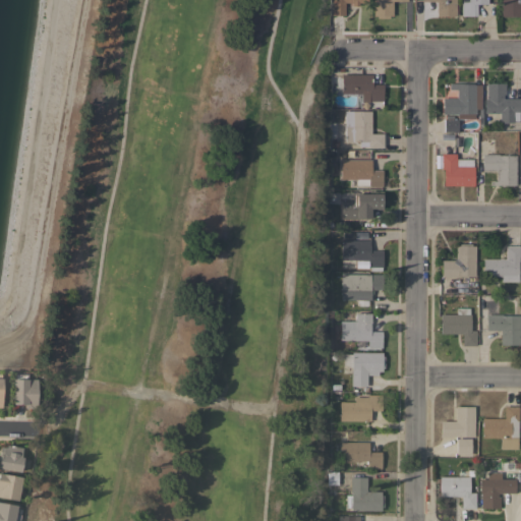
[(345,16),(330,16),(330,0),(366,0),(366,3),(358,3),(358,5),(351,5),(351,3),(345,3),(345,16)]
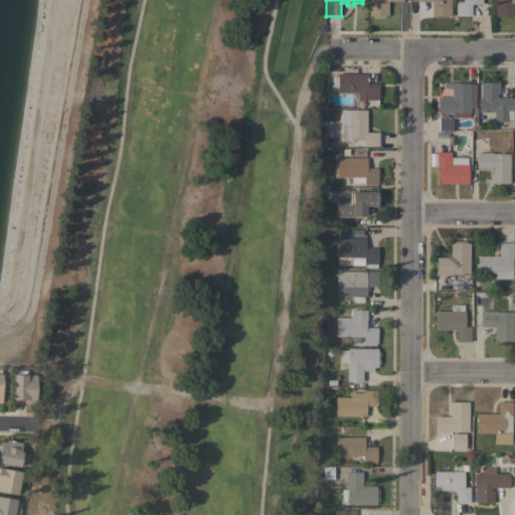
[(368,0),(401,0),(401,1),(387,1),(387,15),(384,15),(384,18),(372,18),(372,16),(368,16),(368,0)]
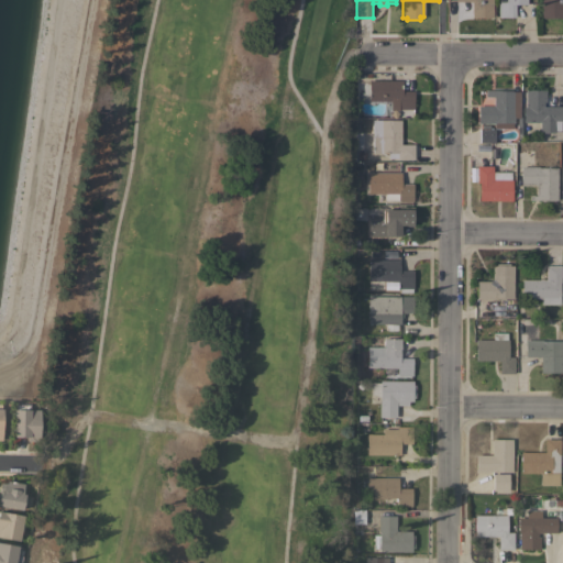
[(492,0),(492,18),(488,18),(488,21),(475,21),(475,18),(471,18),(471,1),(455,1),(455,0),(492,0)]
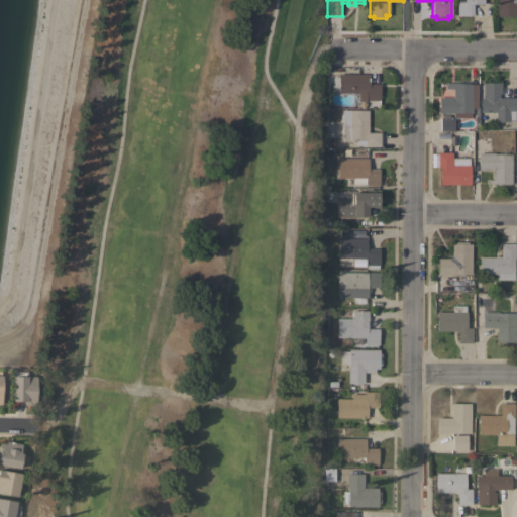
[(484,0),(484,4),(476,4),(476,5),(473,5),(473,16),(457,16),(457,1),(458,1),(458,0),(484,0)]
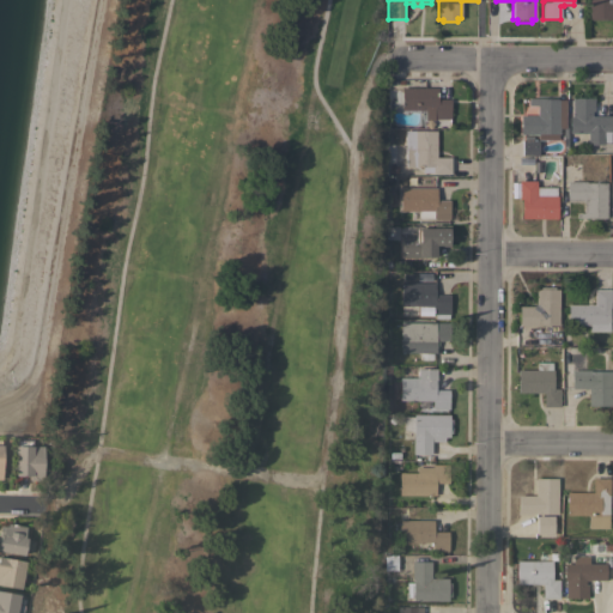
[(589,0),(612,0),(612,2),(612,19),(589,20),(589,0)]
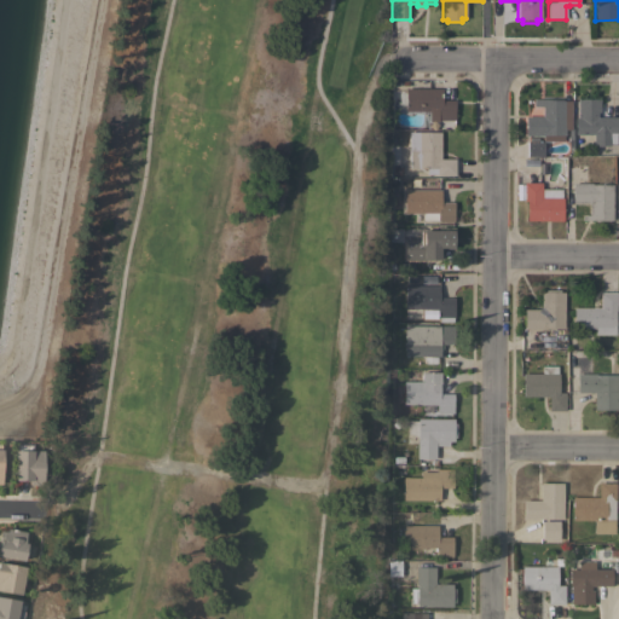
[(441,88),(441,100),(455,100),(455,120),(438,120),(438,128),(428,128),(428,111),(404,111),(405,88),(441,88)]
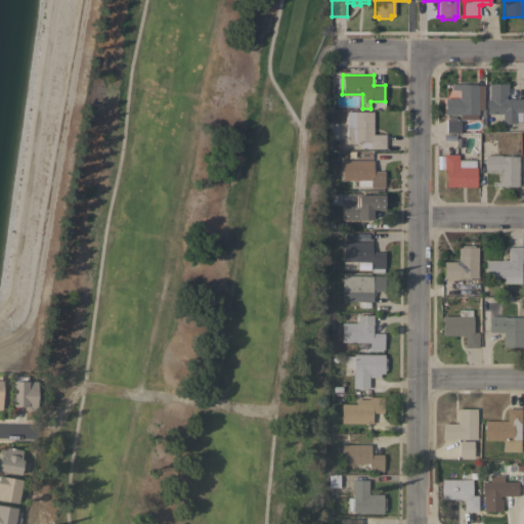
[(523,99),(523,114),(521,114),(521,123),(515,122),(515,124),(501,124),(501,119),(495,119),(495,114),(486,114),(486,99),(488,99),(488,83),(507,84),(507,94),(506,94),(505,99),(523,99)]
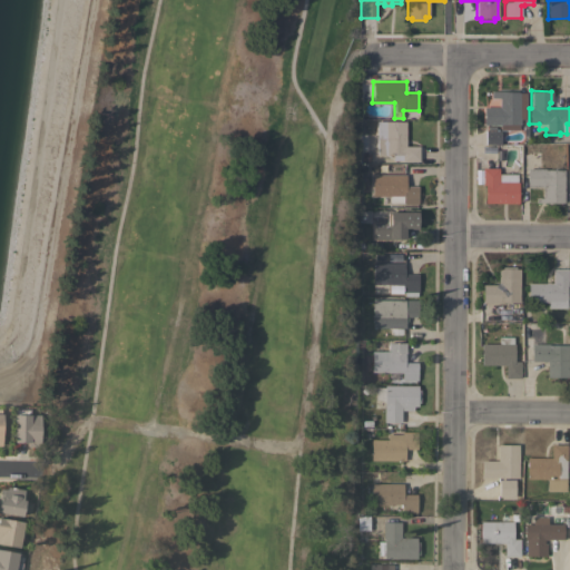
[(499,107),(499,96),(490,96),(490,91),(519,91),(519,92),(520,92),(520,124),(501,124),(501,125),(483,125),(483,107),(499,107)]
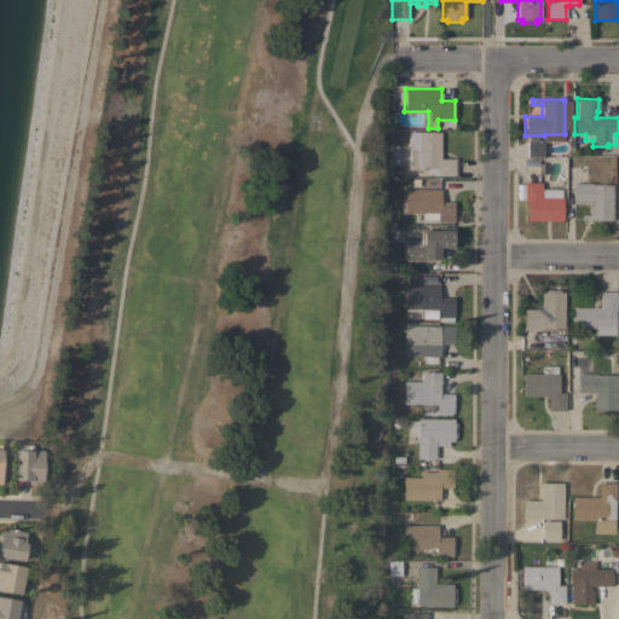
[(409,132),(440,132),(440,158),(455,158),(455,175),(435,175),(435,174),(426,174),(426,168),(409,168),(409,132)]
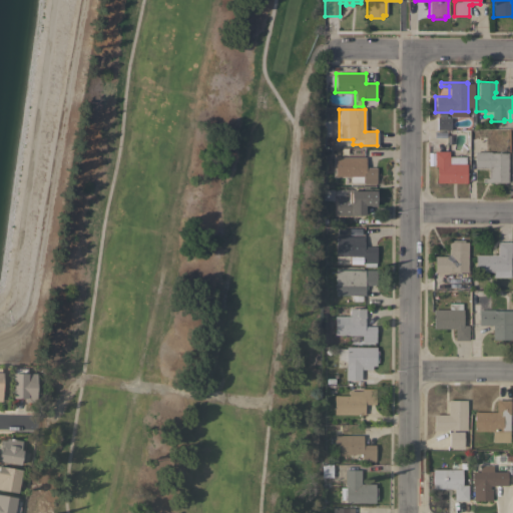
[(436,130),(436,117),(450,117),(450,130),(436,130)]
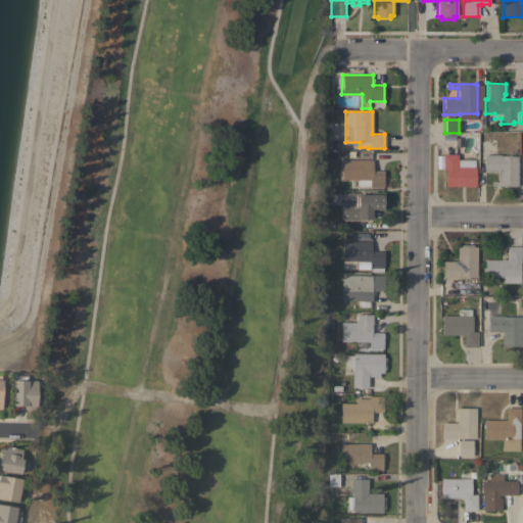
[(444,187),(444,170),(442,170),(442,154),(457,154),(457,159),(474,159),(474,167),(475,167),(475,187),(444,187)]
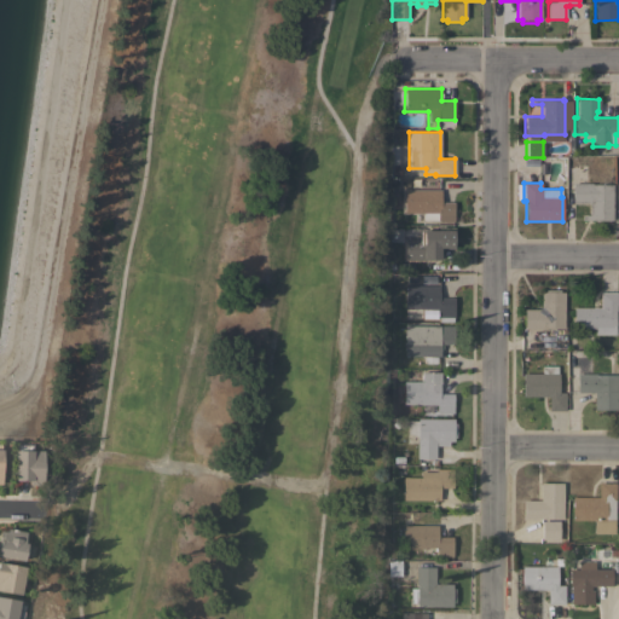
[(612,220),(582,220),(582,215),(589,215),(589,202),(572,202),(572,183),(591,183),(591,184),(612,184),(612,220)]
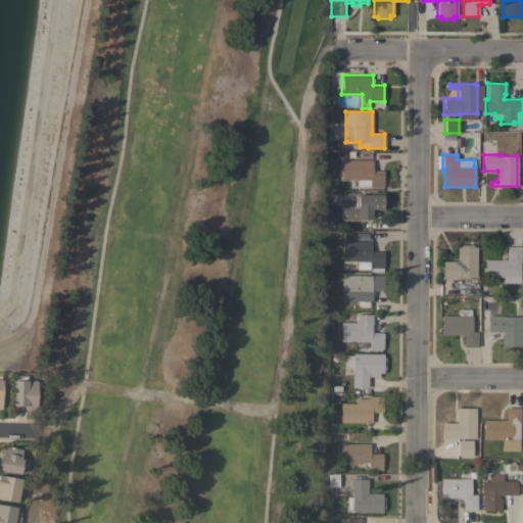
[(372,160),(372,171),(383,171),(383,187),(369,187),(369,186),(357,186),(357,180),(341,180),(341,160),(372,160)]
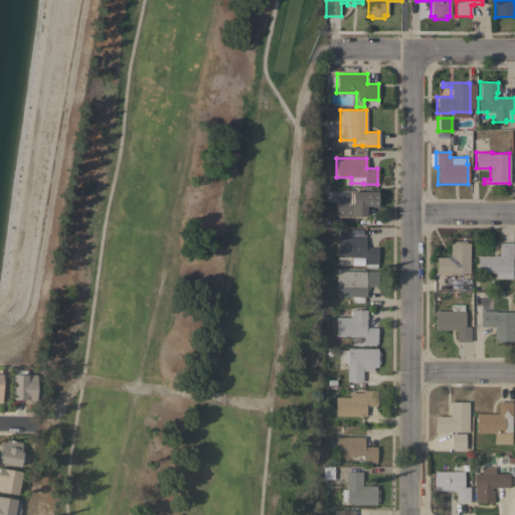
[(337,197),(347,197),(348,190),(364,190),(364,187),(376,187),(376,191),(377,191),(377,207),(365,207),(365,217),(336,216),(337,197)]
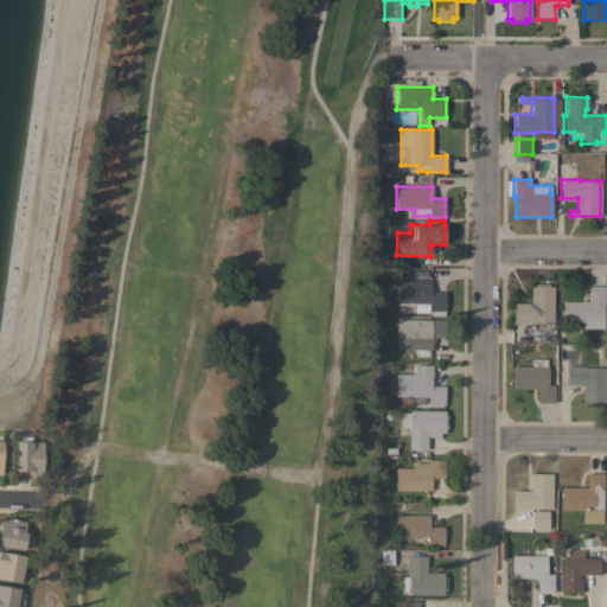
[(432,280),(432,292),(445,292),(445,311),(443,311),(443,315),(430,315),(430,311),(428,311),(428,302),(396,302),(396,280),(432,280)]
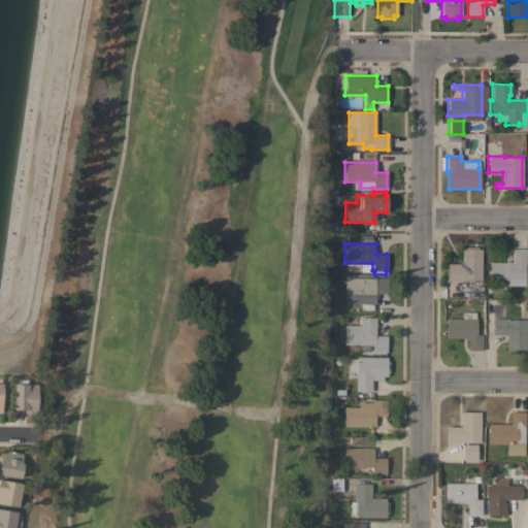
[(481,281),(462,279),(462,281),(447,281),(447,264),(461,264),(461,249),(465,249),(465,246),(476,248),(476,249),(481,249),(481,281)]
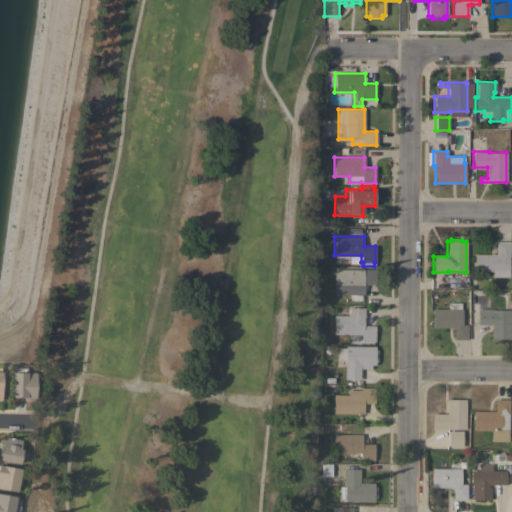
[(496,254),(496,242),(510,242),(510,257),(509,257),(509,277),(491,277),(491,272),(474,272),(474,254),(496,254)]
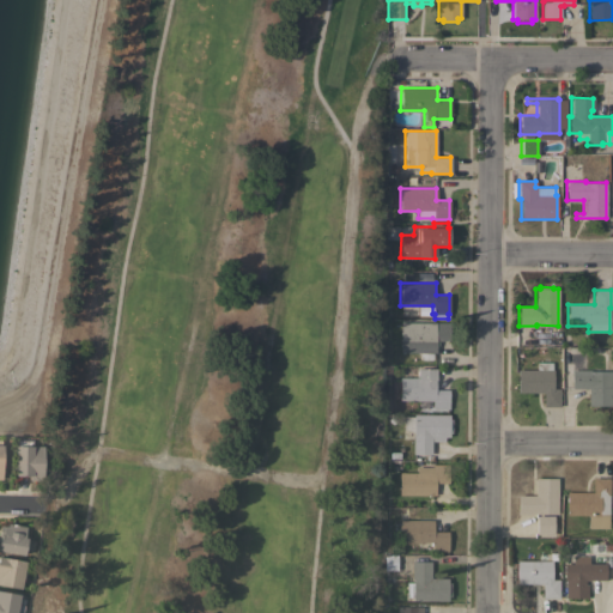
[(449,322),(449,341),(437,341),(437,345),(436,345),(436,352),(400,352),(400,322),(449,322)]
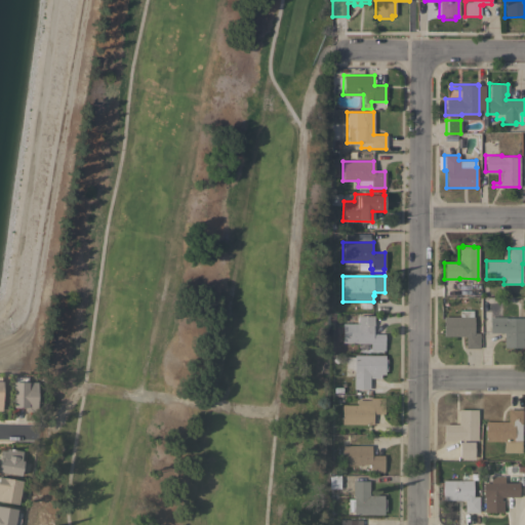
[(443,336),(443,316),(459,317),(459,310),(473,311),(472,316),(474,316),(474,332),(479,332),(479,349),(465,349),(465,336),(443,336)]
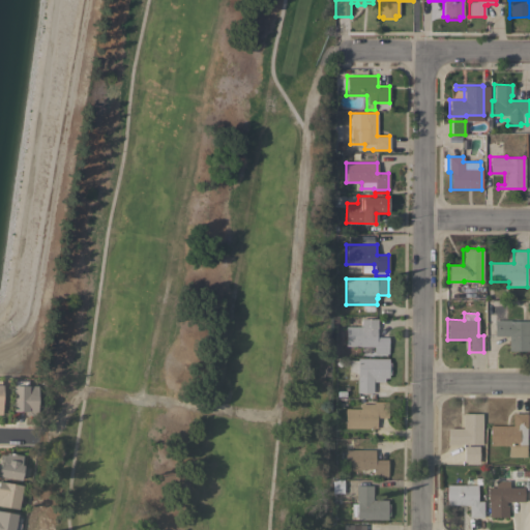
[(345,346),(346,326),(360,326),(360,319),(377,319),(376,336),(387,336),(387,354),(374,353),(374,347),(345,346)]
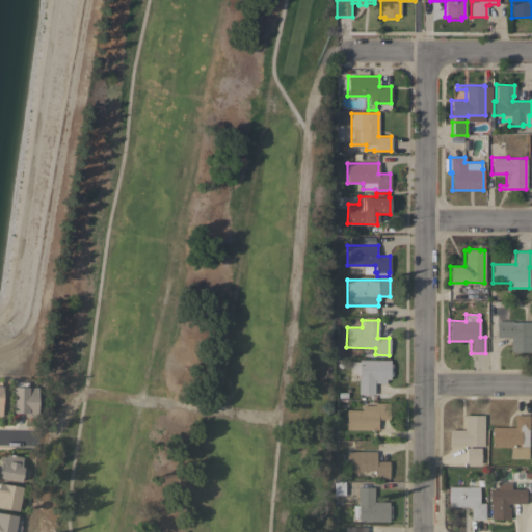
[(530,353),(510,353),(510,337),(496,337),(496,321),(512,321),(512,322),(530,322),(530,353)]
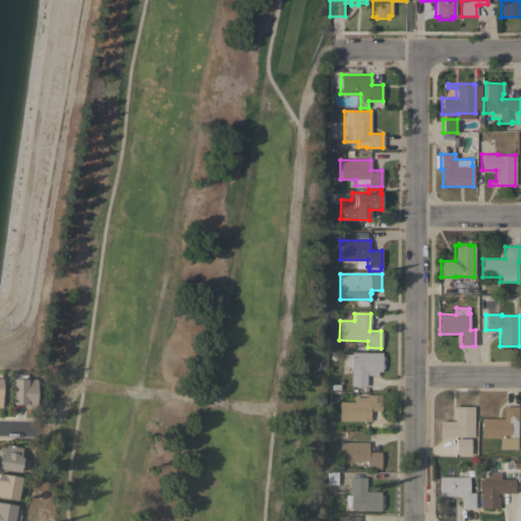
[(382,352),(382,356),(384,356),(384,368),(382,368),(382,371),(378,371),(378,375),(366,375),(366,386),(350,387),(350,369),(351,369),(351,367),(346,365),(343,365),(343,354),(351,354),(351,352),(382,352)]
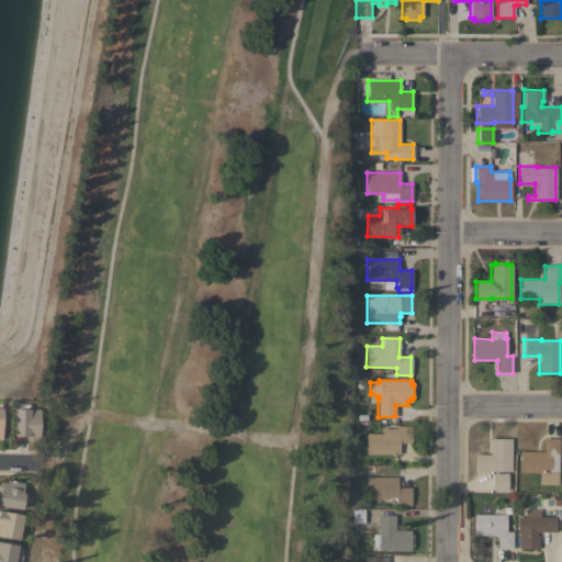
[(38,440),(34,440),(25,440),(25,437),(13,437),(13,403),(30,403),(30,409),(40,409),(38,440)]
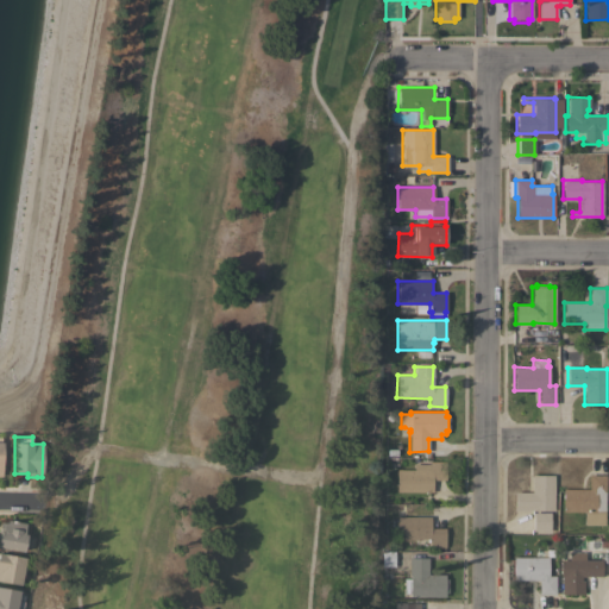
[(396,491),(396,469),(413,470),(414,464),(428,464),(428,462),(445,462),(445,479),(432,479),(432,493),(396,491)]
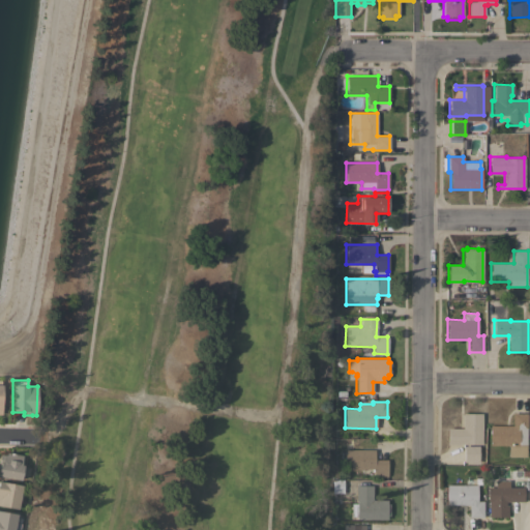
[(481,444),(447,444),(447,428),(462,428),(462,413),(481,413),(481,444)]
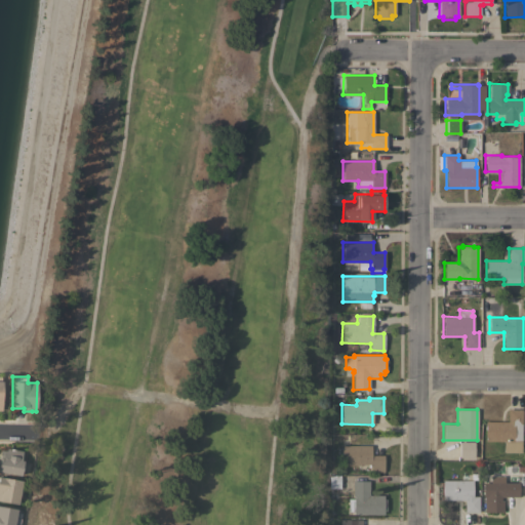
[(485,441),(485,421),(508,421),(508,409),(521,409),(521,440),(514,440),(514,441),(485,441)]
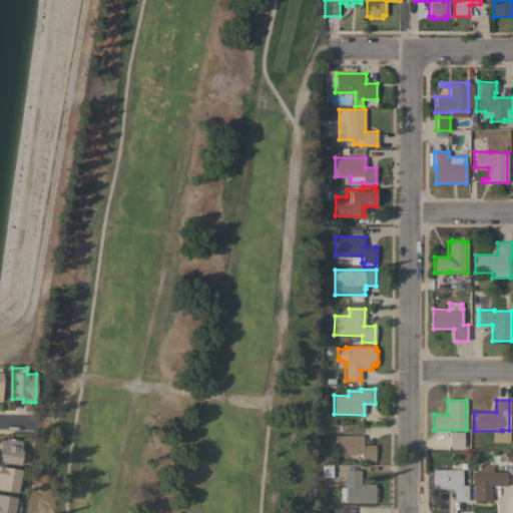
[(448,447),(449,432),(463,432),(462,447),(448,447)]
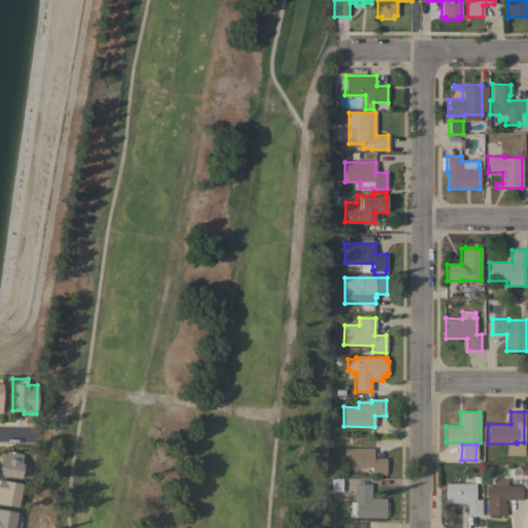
[(343,466),(343,448),(372,448),(372,458),(386,458),(386,474),(371,474),(371,467),(343,466)]
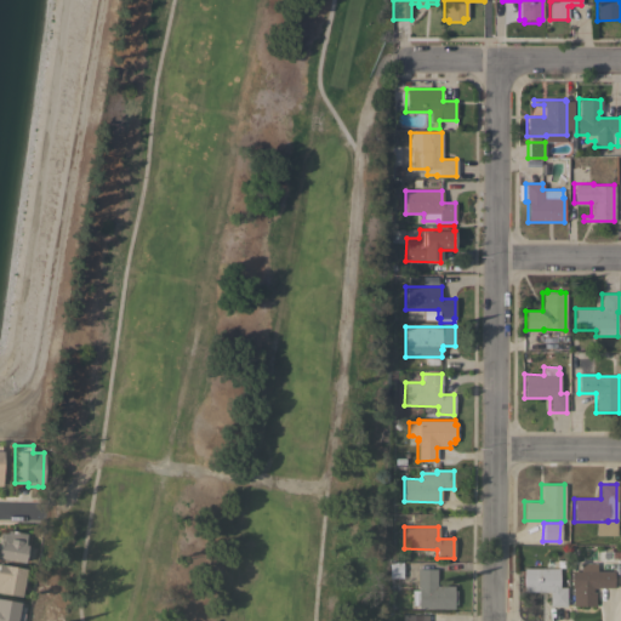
[(0,558),(0,531),(6,533),(7,530),(26,534),(23,545),(26,545),(23,563),(0,558)]
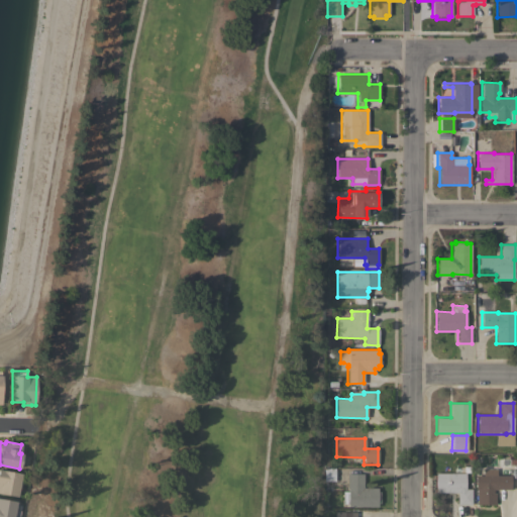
[(334,481),(323,481),(323,469),(324,469),(324,468),(334,468),(334,481)]
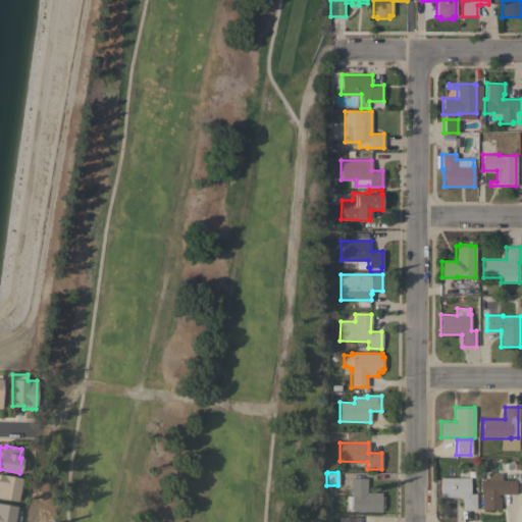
[(481,509),(481,493),(479,493),(479,480),(487,480),(487,472),(501,472),(501,480),(515,480),(515,493),(498,493),(498,498),(500,498),(500,509),(481,509)]
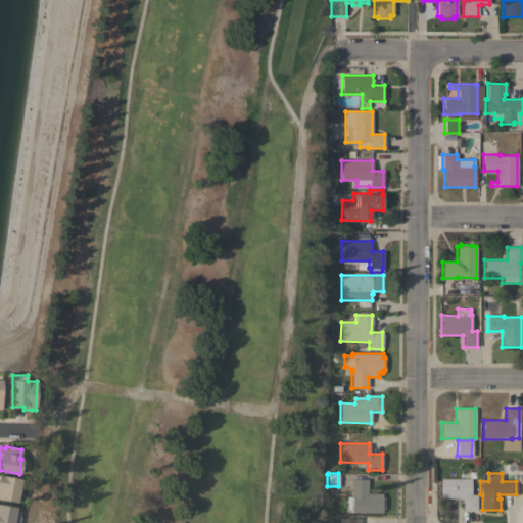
[(16,503),(0,500),(0,474),(21,479),(16,503)]
